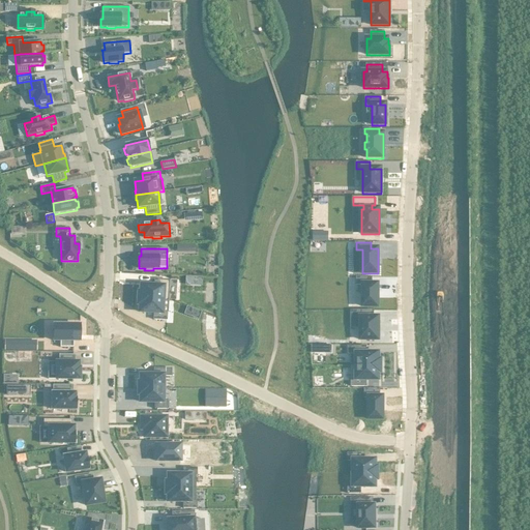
[(357,277),(357,285),(363,285),(363,307),(378,307),(378,285),(372,285),(372,277),(357,277)]
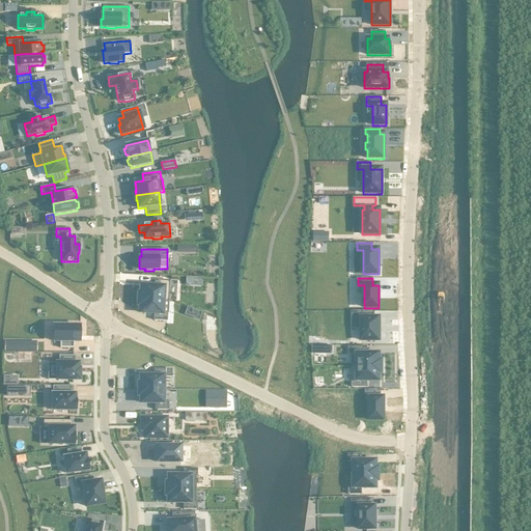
[(139,292),(138,299),(168,301),(169,281),(156,280),(155,286),(141,286),(141,294),(139,292)]
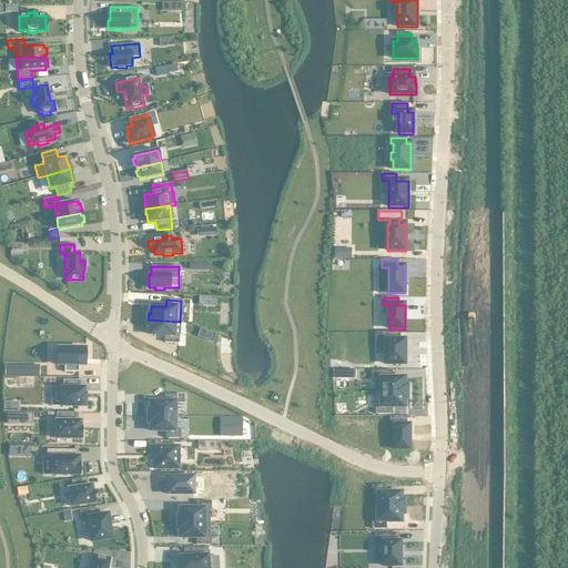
[(148,320),(148,326),(150,326),(150,334),(165,335),(164,343),(179,343),(179,335),(174,335),(174,322),(180,323),(180,322),(148,320)]
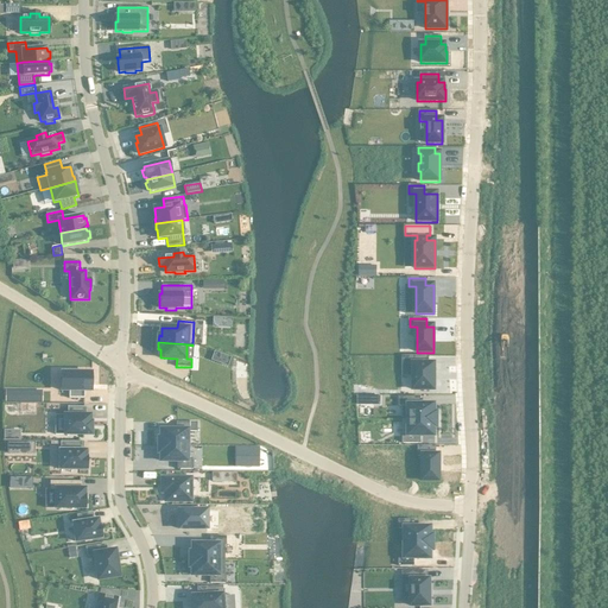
[(225,355),(221,363),(228,367),(232,358),(225,355)]
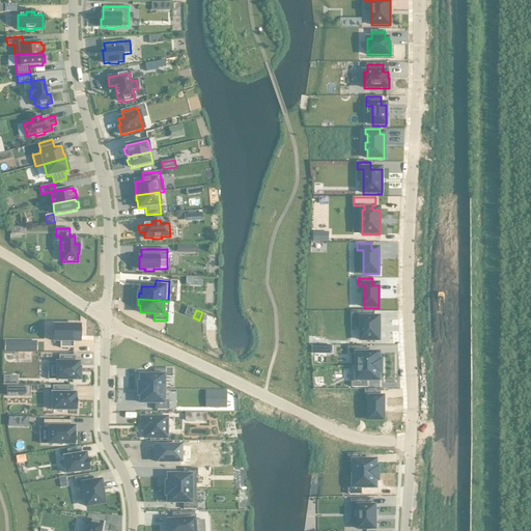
[(352,311),(352,328),(361,328),(361,341),(380,341),(380,318),(374,318),(374,311),(352,311)]
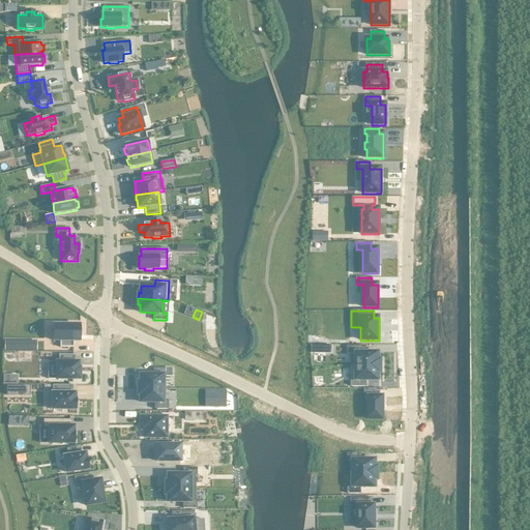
[(54,325),(54,341),(60,341),(60,348),(74,348),(74,341),(80,341),(80,325),(64,325),(64,323),(56,323),(56,325),(54,325)]
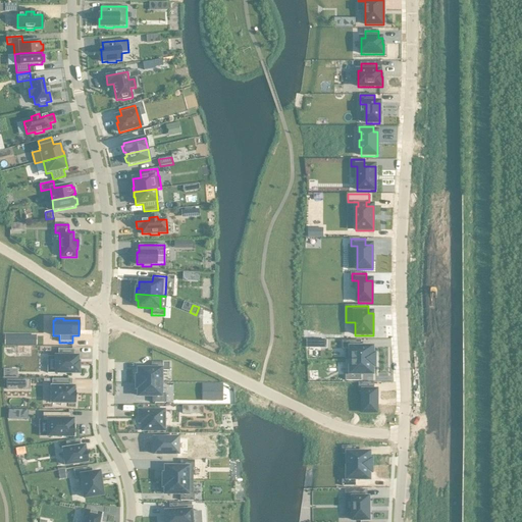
[(5,346),(24,346),(24,334),(5,334),(5,346)]
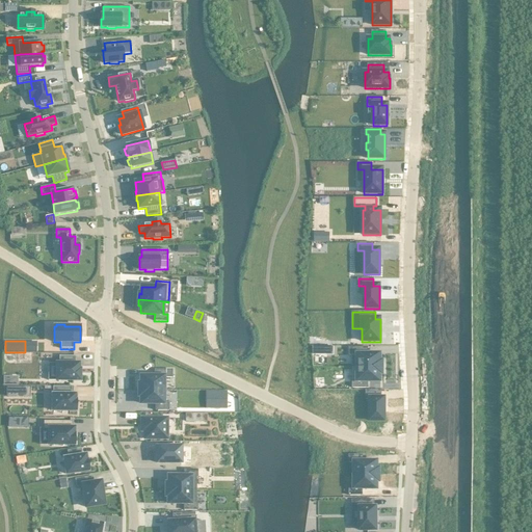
[(333,346),(313,346),(313,354),(333,354),(333,346)]
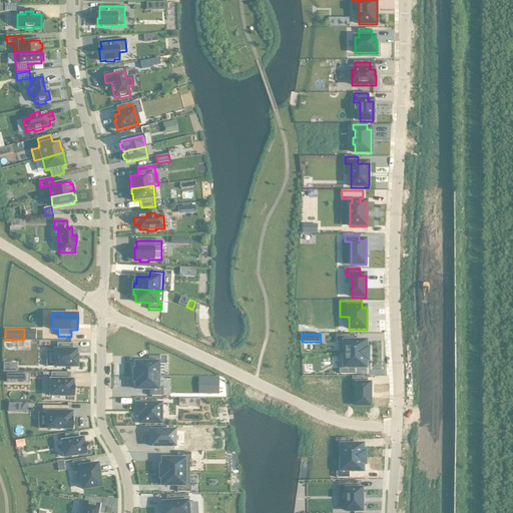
[(337,336),(337,343),(340,343),(340,355),(369,355),(369,349),(367,349),(367,342),(355,342),(355,336),(337,336)]
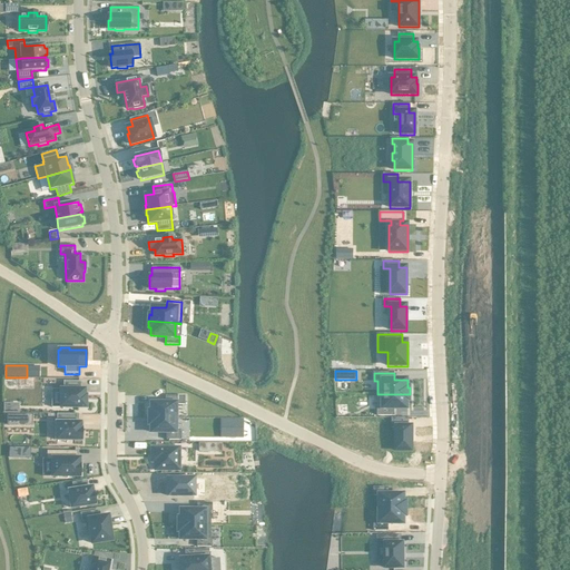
[(61,390),(61,408),(86,408),(86,396),(85,396),(85,391),(80,391),(80,382),(65,382),(65,390),(61,390)]
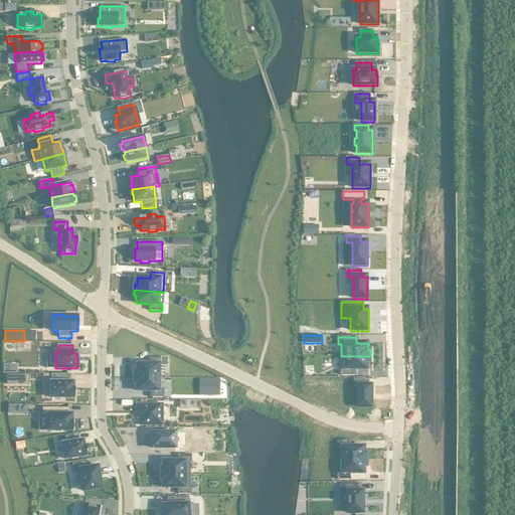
[(341,356),(341,375),(356,375),(356,369),(368,369),(368,362),(370,362),(370,356),(341,356)]
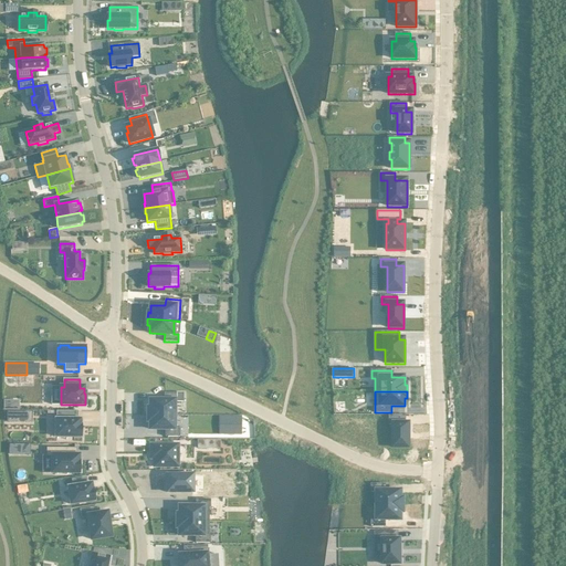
[(148,409),(148,416),(174,416),(175,401),(182,402),(182,394),(165,394),(165,401),(150,401),(150,409),(148,409)]
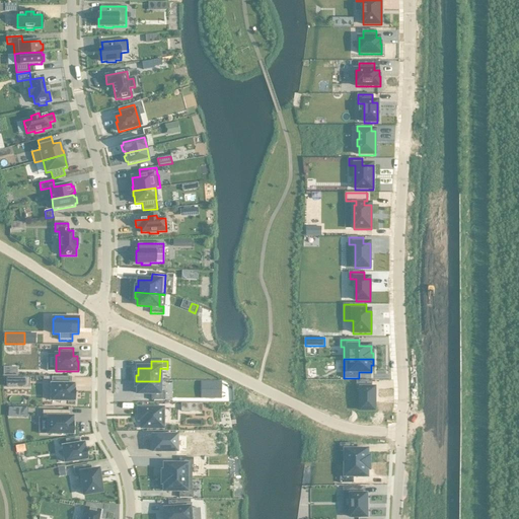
[(4,367),(4,376),(17,376),(17,367),(4,367)]
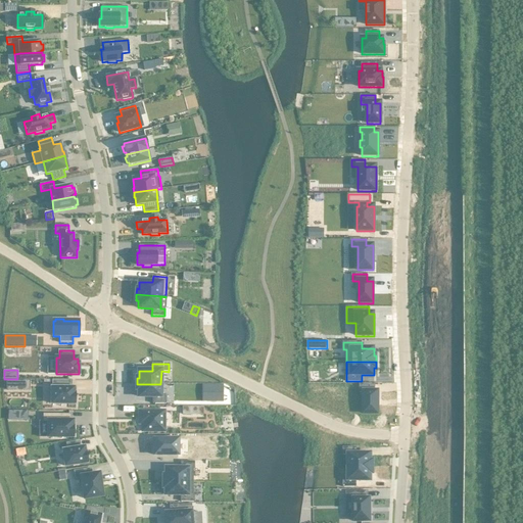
[(201,373),(201,383),(224,383),(201,373)]
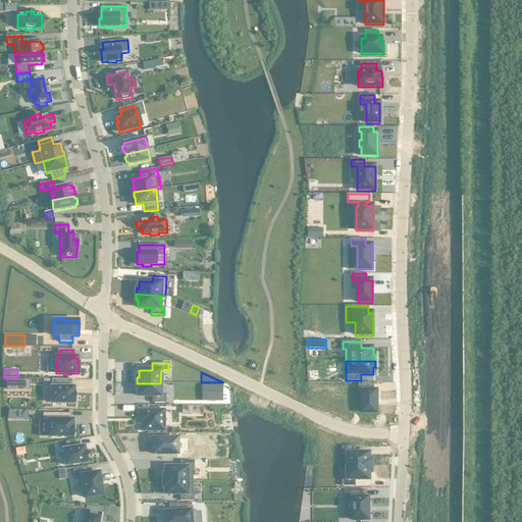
[(52,387),(52,403),(75,404),(75,394),(73,394),(74,387),(71,387),(71,380),(53,379),(52,387)]
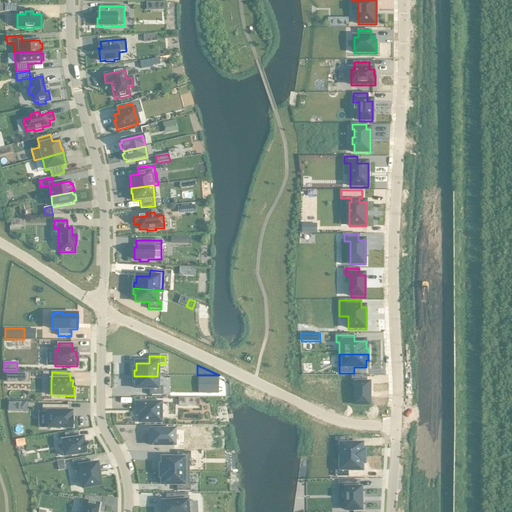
[(134,376),(133,382),(135,382),(135,389),(150,389),(150,395),(162,395),(162,388),(157,388),(157,376),(134,376)]
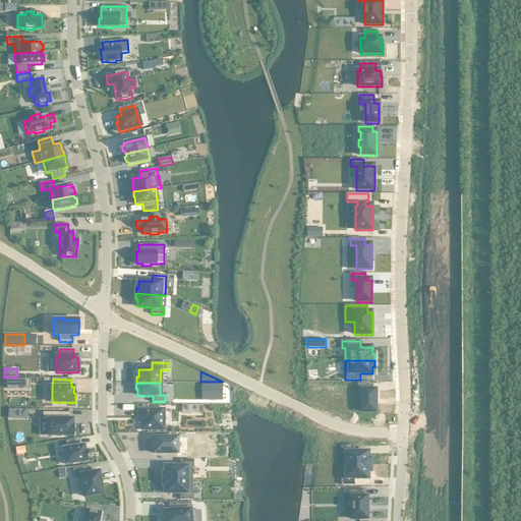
[(222,383),(203,384),(203,400),(223,400),(222,383)]
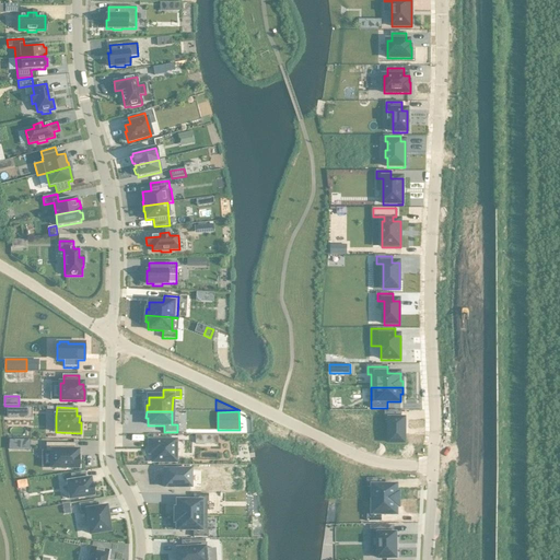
[(401,411),(385,411),(385,420),(389,420),(389,443),(405,443),(405,419),(401,419),(401,411)]
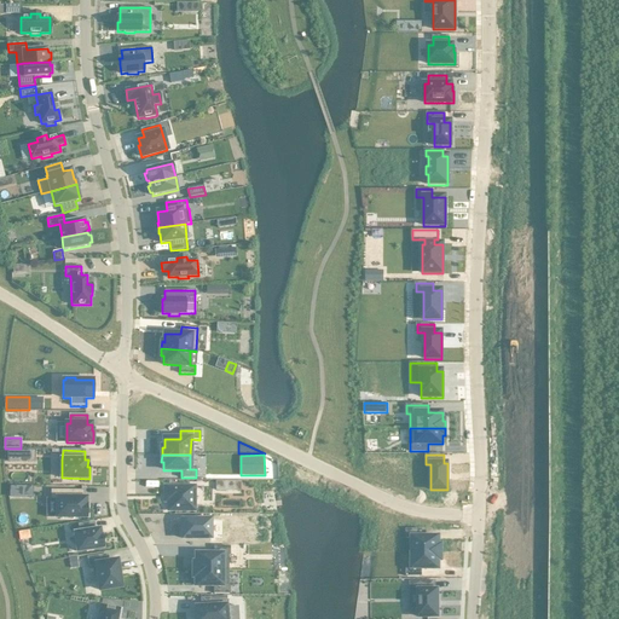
[(166,486),(166,502),(169,502),(169,510),(195,510),(195,486),(166,486)]
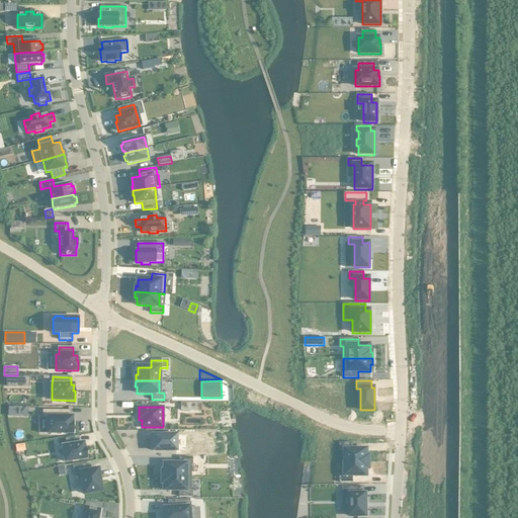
[(44,411),(44,418),(48,418),(48,433),(73,433),(73,423),(72,423),(72,417),(68,417),(68,411),(44,411)]
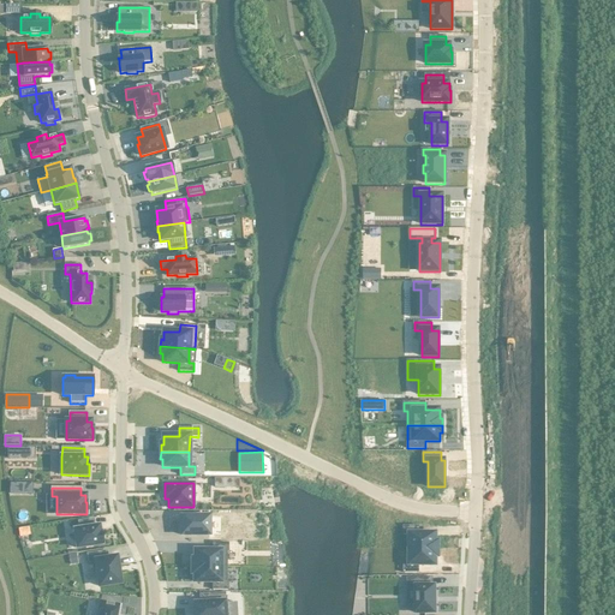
[(209,517),(181,518),(181,536),(209,535),(209,517)]
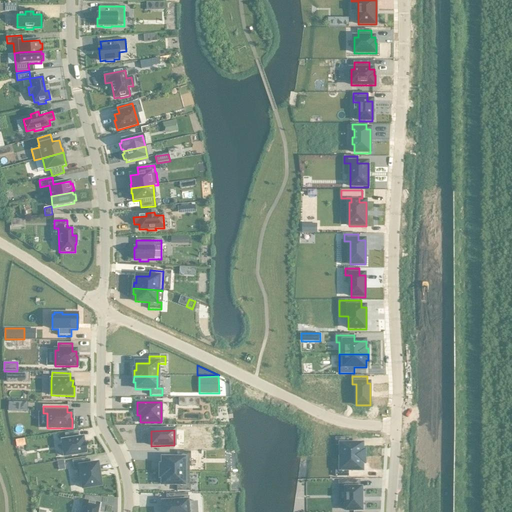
[(66,440),(62,441),(64,457),(86,453),(84,443),(83,444),(82,438),(79,439),(78,432),(65,434),(66,440)]
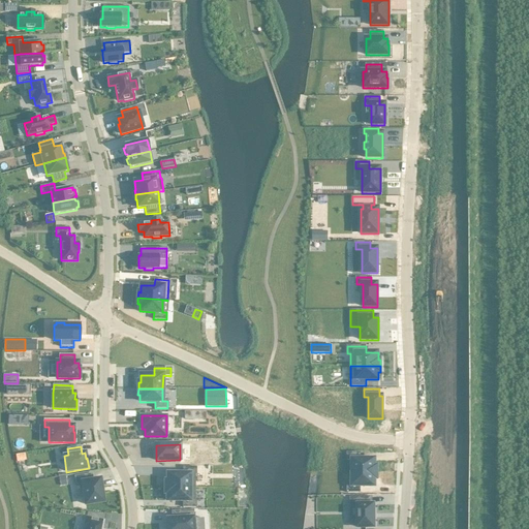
[(347,453),(347,460),(352,460),(352,472),(377,472),(377,466),(375,466),(375,459),(361,459),(361,453),(347,453)]
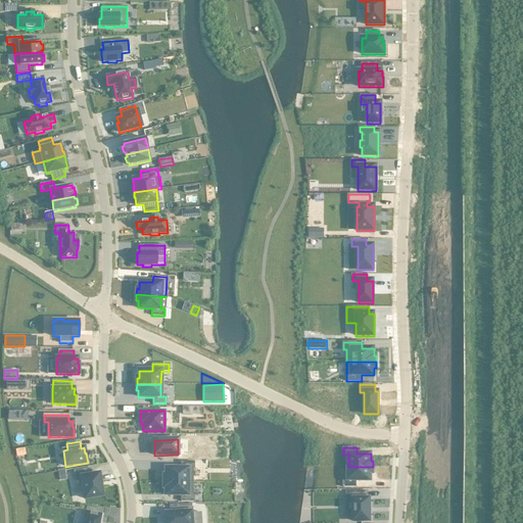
[(164,475),(164,481),(193,482),(194,469),(195,470),(195,462),(182,462),(182,469),(167,468),(167,475),(164,475)]
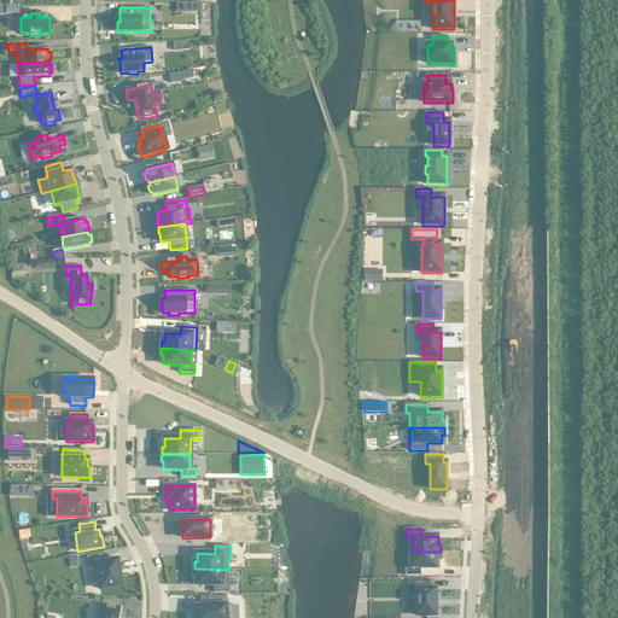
[(406,566),(406,576),(421,576),(421,567),(438,567),(438,559),(441,559),(441,552),(412,552),(408,552),(408,566),(406,566)]
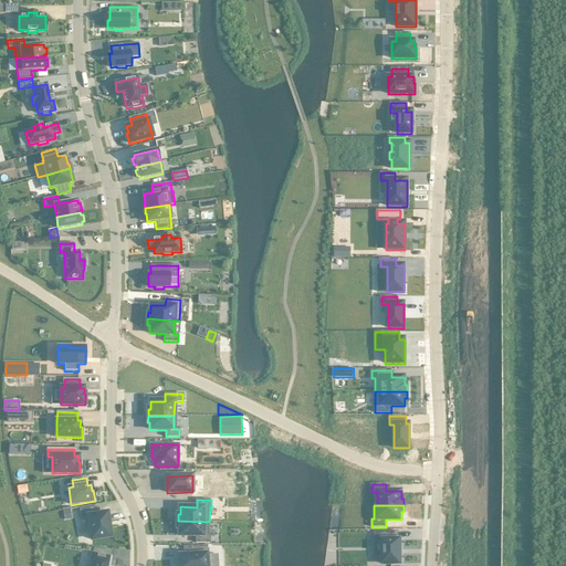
[(98,507),(81,510),(82,517),(88,516),(92,540),(111,537),(109,527),(108,523),(107,513),(100,514),(98,507)]
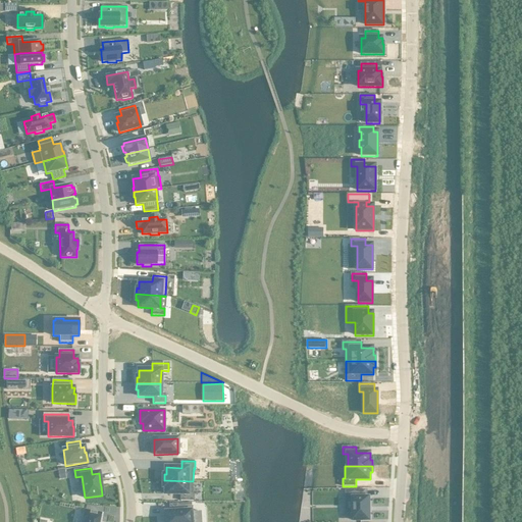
[(164,480),(164,486),(166,486),(166,493),(180,494),(180,501),(193,501),(193,481),(164,480)]
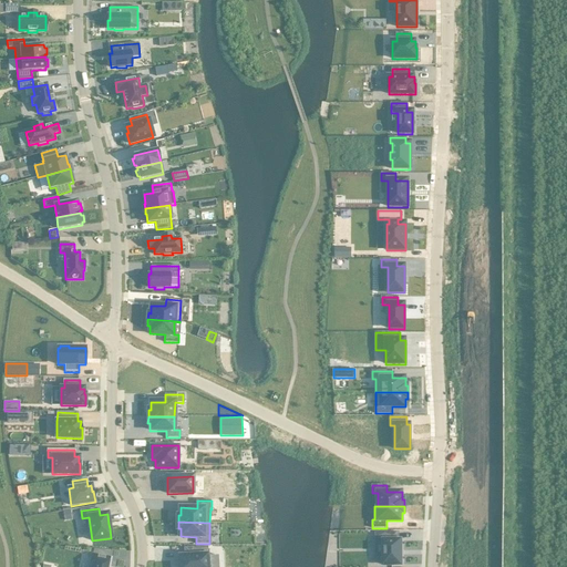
[(392,533),(375,533),(377,542),(384,542),(384,566),(401,565),(401,540),(392,540),(392,533)]
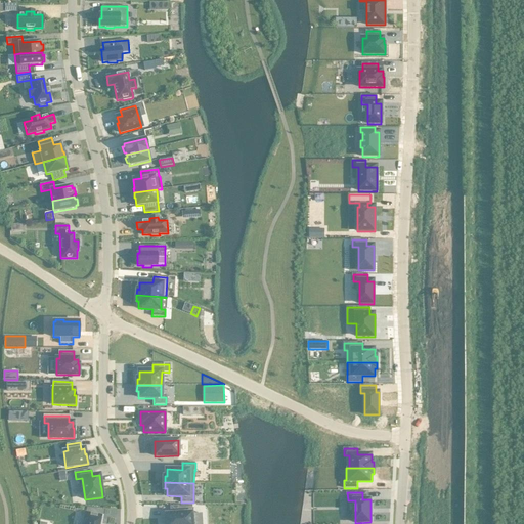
[(166,521),(165,521),(165,523),(191,523),(191,514),(191,506),(170,507),(170,515),(166,515),(166,521)]
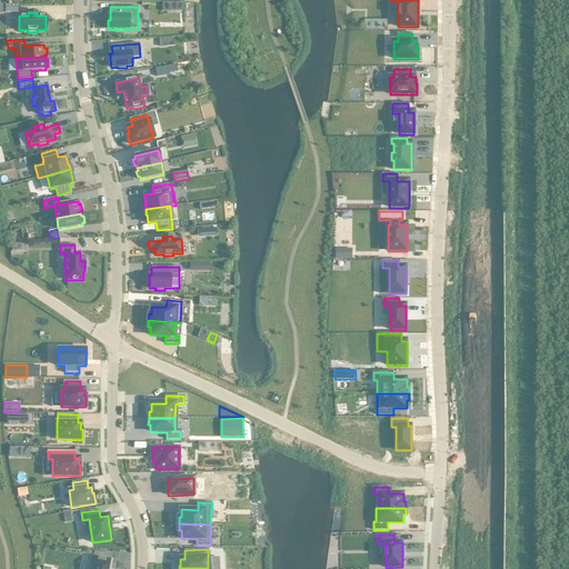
[(90,568),(108,568),(110,560),(93,557),(90,568)]
